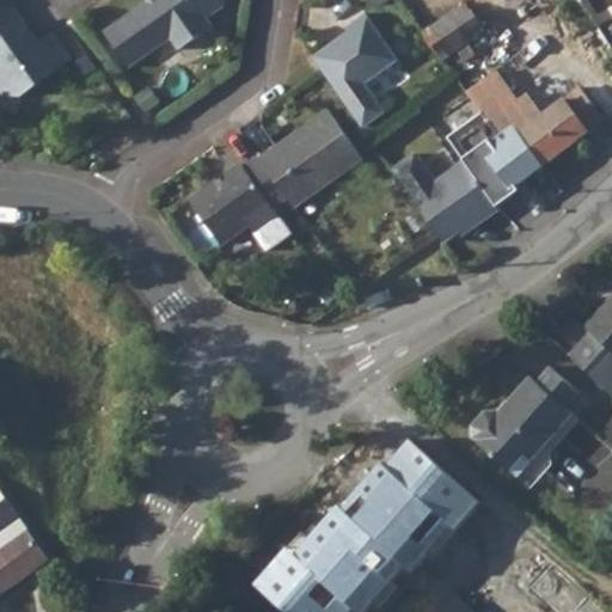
[(8,0),(0,6),(0,89),(1,90),(19,90),(55,66),(36,40),(8,0)]
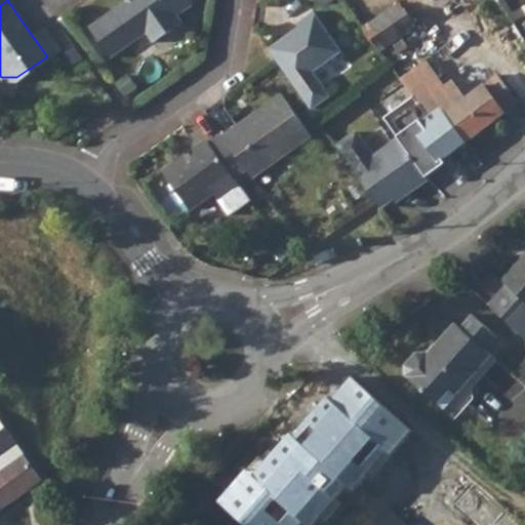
[(121,0),(88,24),(110,53),(145,29),(152,39),(179,21),(174,12),(189,3),(187,0),(121,0)]
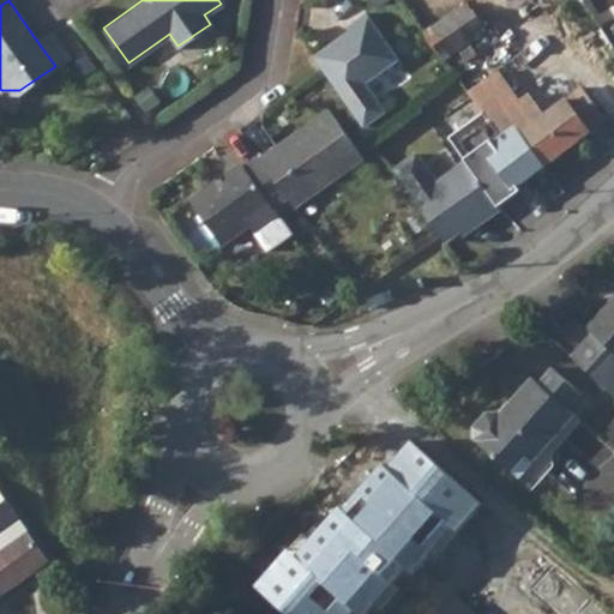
[(456,0),(426,0),(410,12),(423,30),(455,8),(452,4),(457,0),(456,0)]
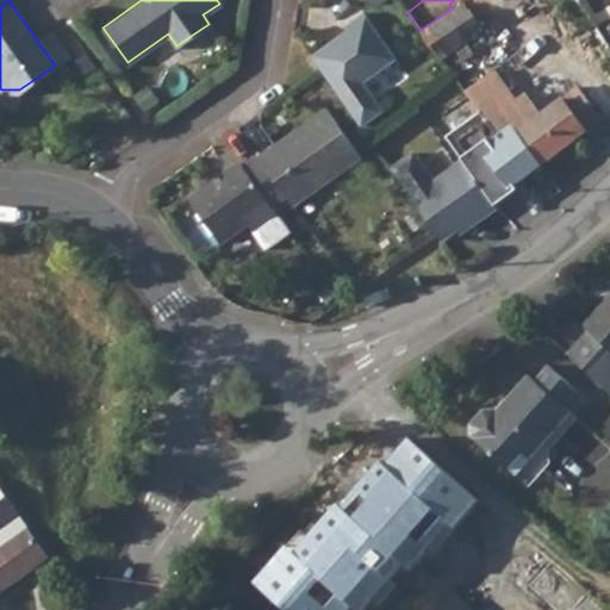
[(464,2),(422,32),(433,47),(442,60),(455,51),(462,62),(489,43),(489,42),(483,33),(484,31),(464,2)]
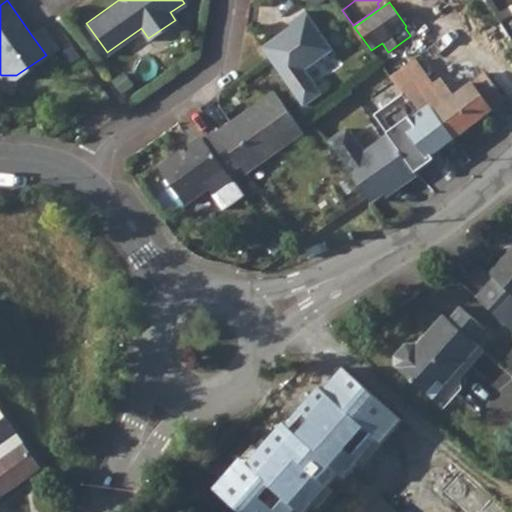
[(290,21),(258,43),(301,103),(320,90),(303,66),(330,46),(303,8),(288,18),(290,21)]
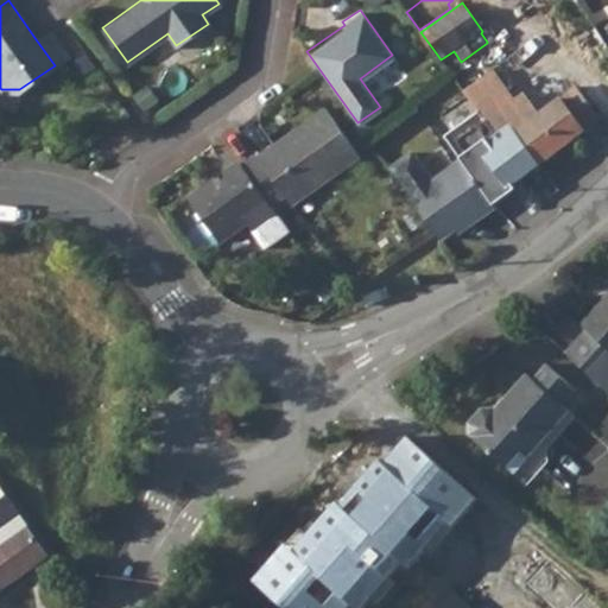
[(49,31),(36,39),(55,65),(67,56),(49,31)]
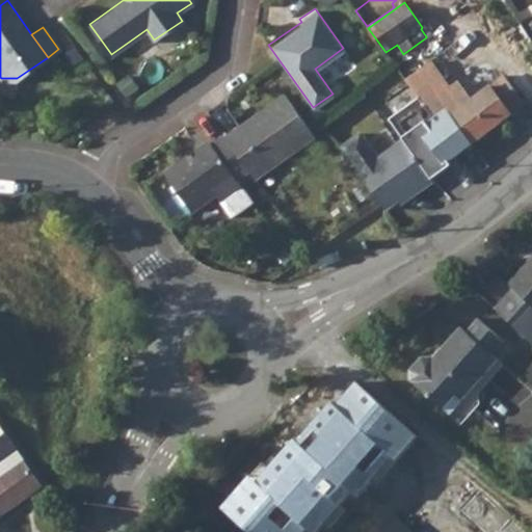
[(456,49),(447,38),(439,46),(432,38),(427,43),(448,69),(454,63),(448,56),(456,49)]
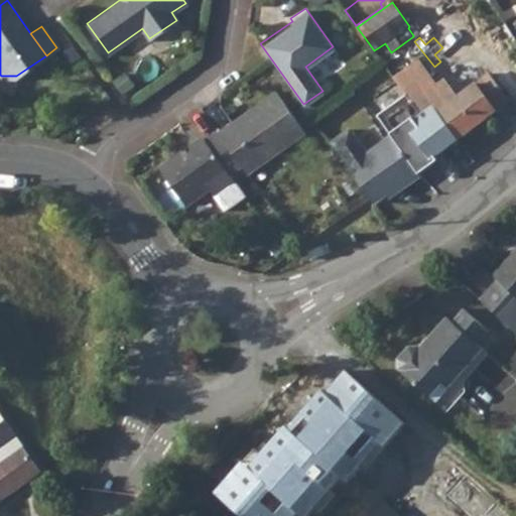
[(418,59),(393,78),(405,95),(411,104),(417,113),(431,103),(458,140),(497,110),(477,84),(458,99),(443,80),(436,85),(431,77),(418,59)]
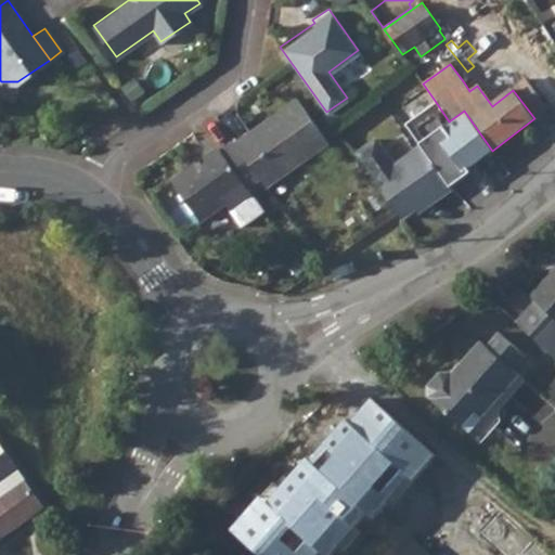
[(528,78),(513,90),(534,118),(550,108),(528,78)]
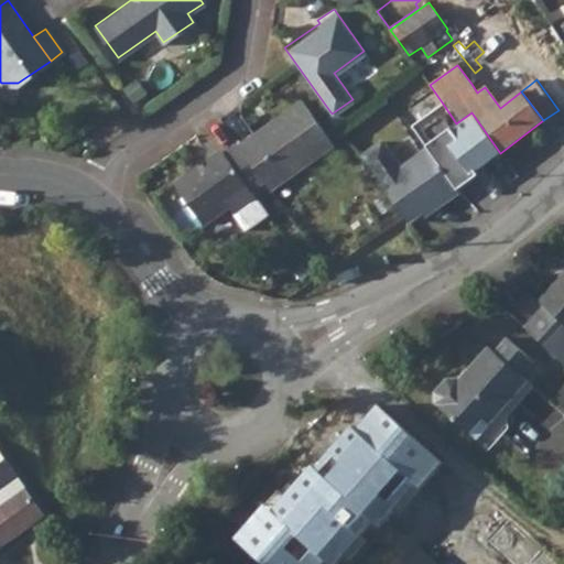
[(300,98),(236,141),(262,179),(269,188),(332,143),(300,98)]
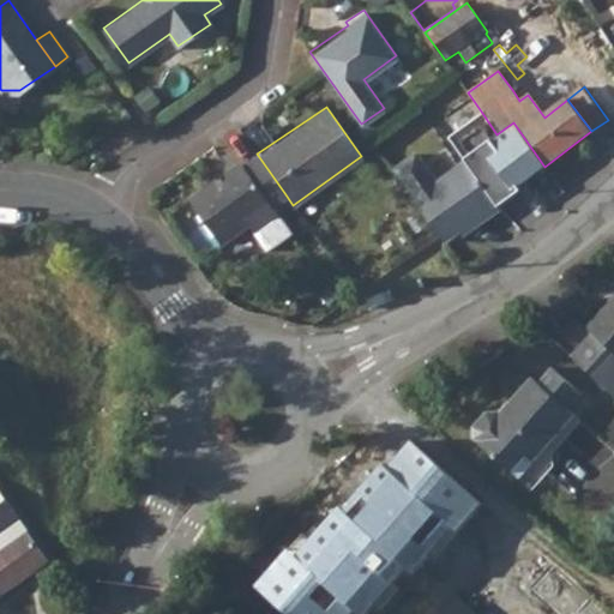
[(516,190),(545,167),(513,122),(497,134),(489,124),(482,113),(449,137),(465,161),(497,205),(516,190)]
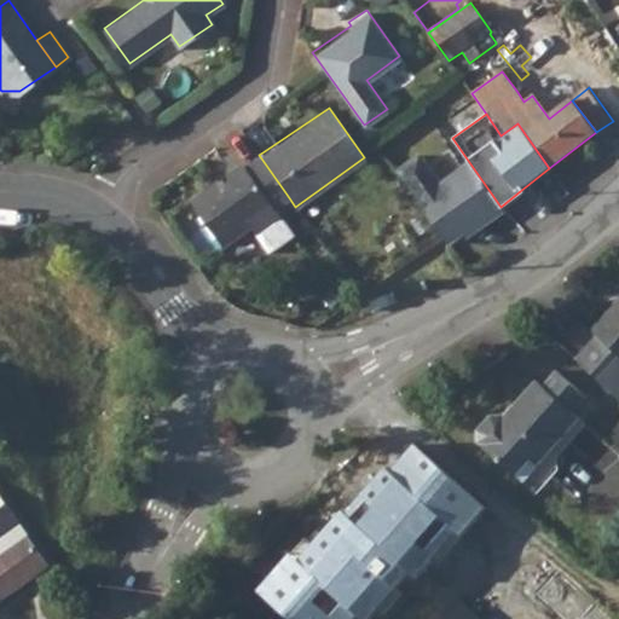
[(418,154),(395,169),(449,243),(484,217),(486,220),(503,209),(501,207),(469,162),(439,183),(418,154)]
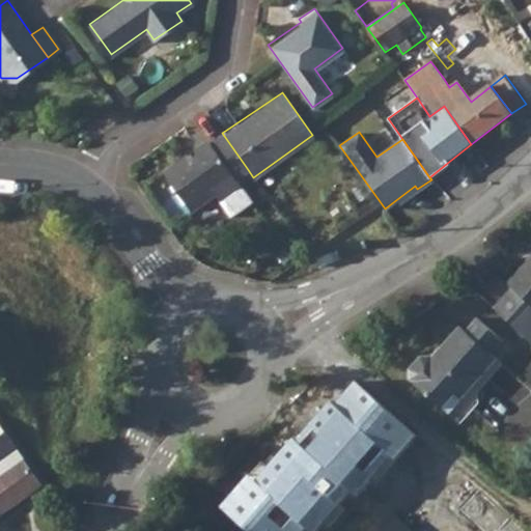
[(247,168),(222,133),(210,142),(206,138),(163,168),(190,206),(212,191),(217,198),(228,215),(250,199),(234,177),(247,168)]
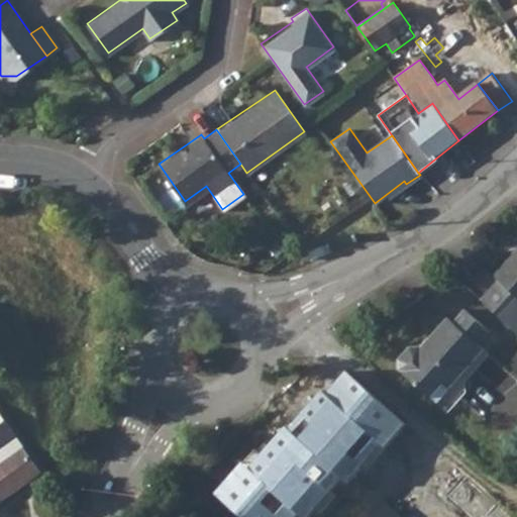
[(516,246),(489,277),(494,281),(477,300),(511,332),(516,325),(516,246)]
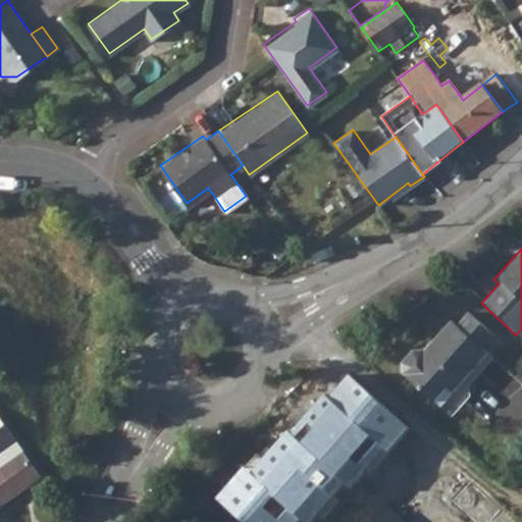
[(476,317),(450,299),(439,313),(467,332),(476,317)]
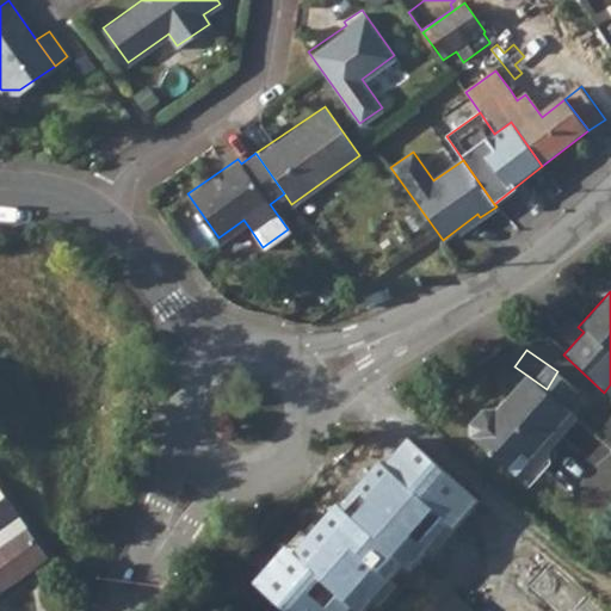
[(514,366),(507,362),(487,392),(492,394),(486,405),(480,402),(477,400),(467,402),(456,419),(458,430),(499,457),(512,439),(519,444),(554,394),(547,389),(514,366)]
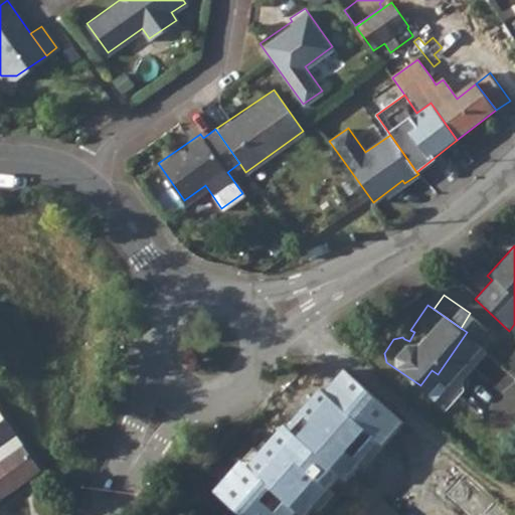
[(414,332),(410,330),(404,339),(409,341),(414,332)]
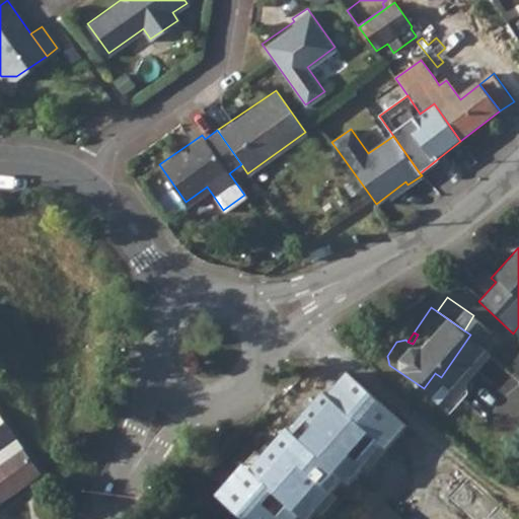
[(402,427),(344,375),(290,436),(286,432),(251,471),(238,465),(212,496),(238,518),(299,518),(339,475),(351,487),(402,427)]
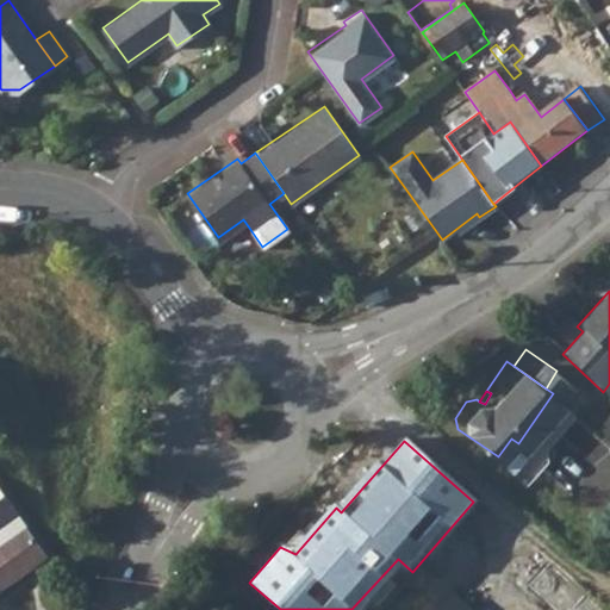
[(0,489),(0,523),(17,512),(0,489)]
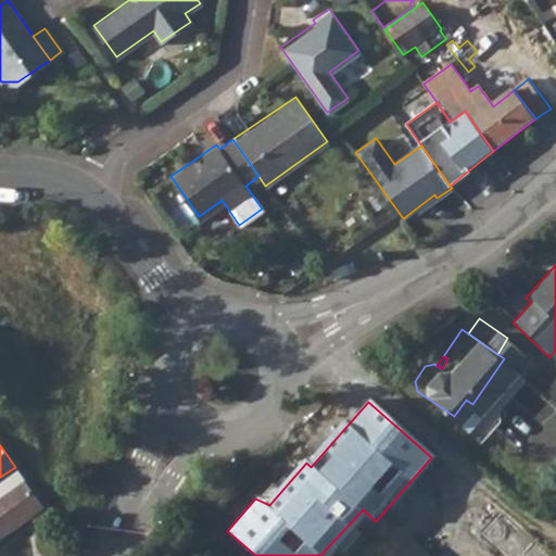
[(15,467),(0,477),(0,539),(36,514),(42,508),(45,508),(15,467)]
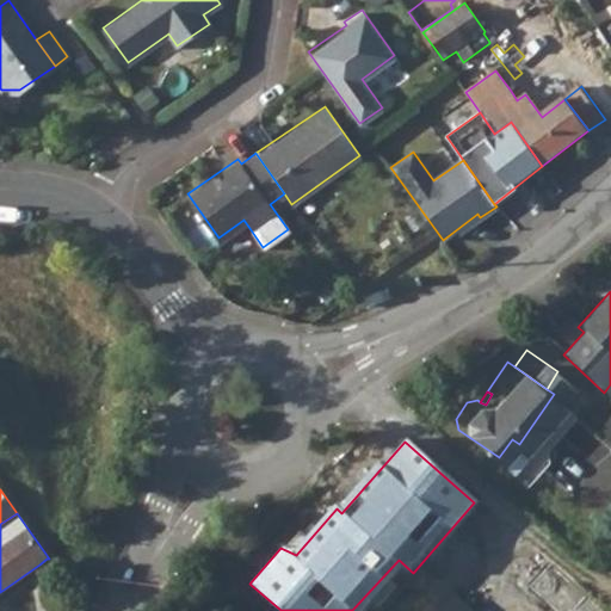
[(47,559),(39,565),(47,574),(54,568),(47,559)]
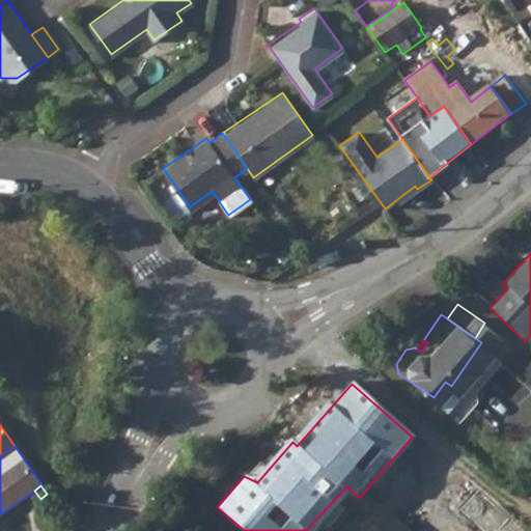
[(412,530),(392,512),(376,530),(412,530)]
